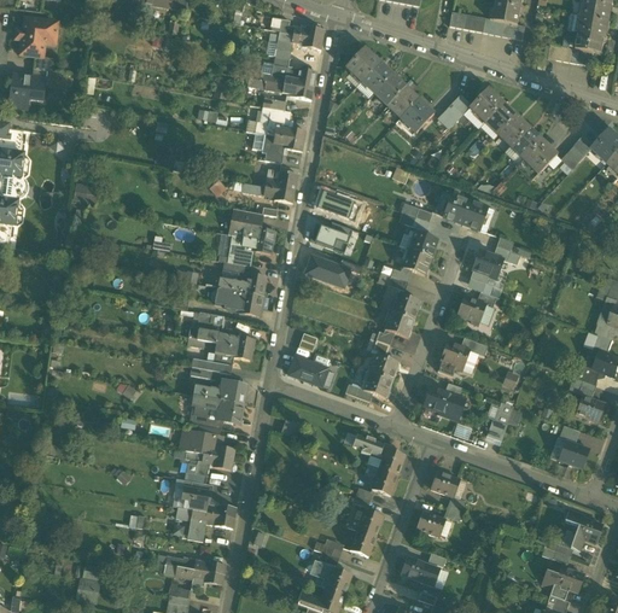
[(172,0),(170,7),(185,10),(186,0),(172,0)]
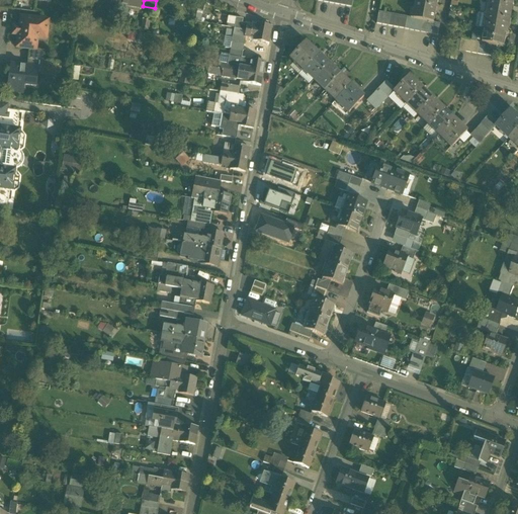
[(416,0),(414,15),(414,16),(423,17),(434,19),(437,0),(416,0)]
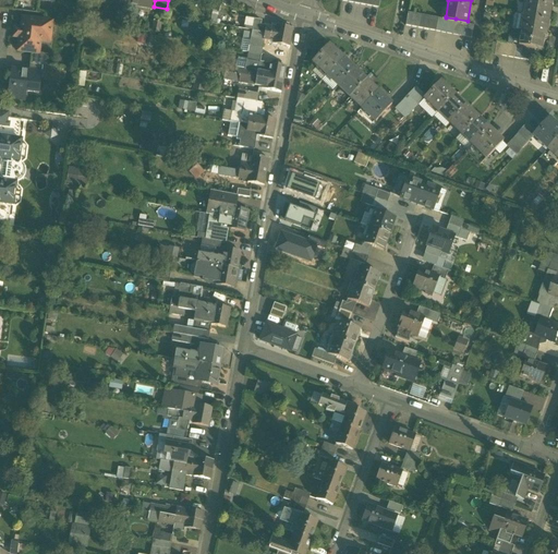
[(552,1),(546,0),(528,0),(525,12),(548,16),(552,1)]
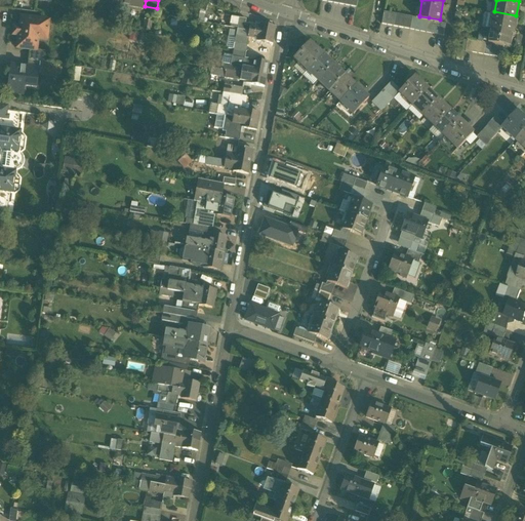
[(381,22),(393,24),(395,11),(384,9),(381,22)]
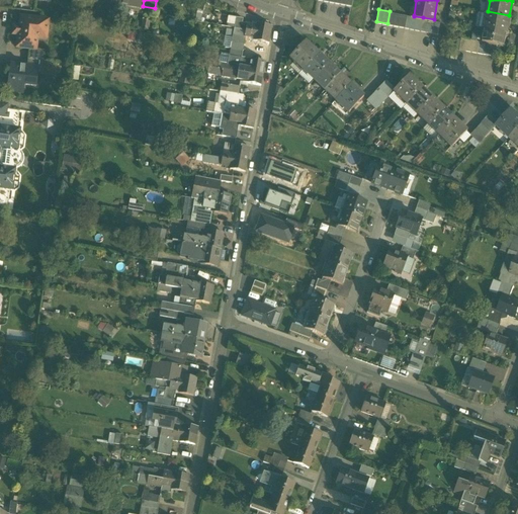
[(406,14),(390,11),(387,23),(404,26),(406,14)]
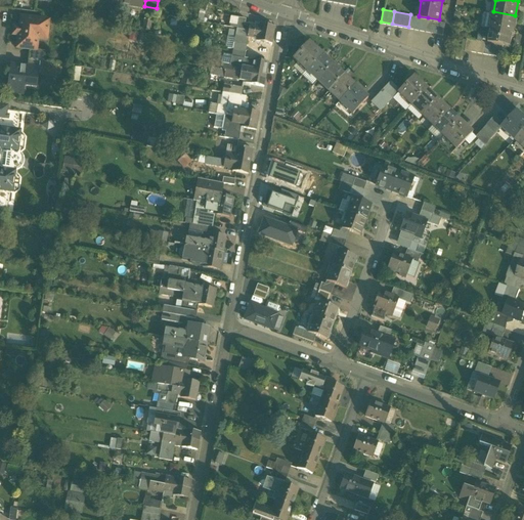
[(515,15),(493,11),(490,26),(513,30),(515,15)]
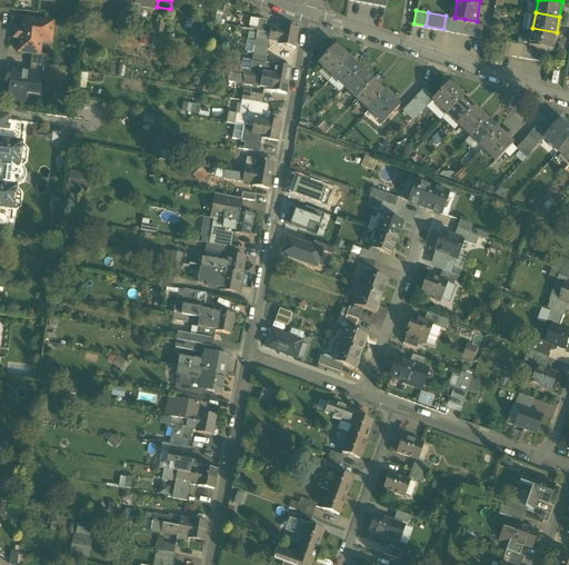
[(53,18),(22,15),(18,48),(32,50),(39,51),(41,30),(51,31),(53,18)]
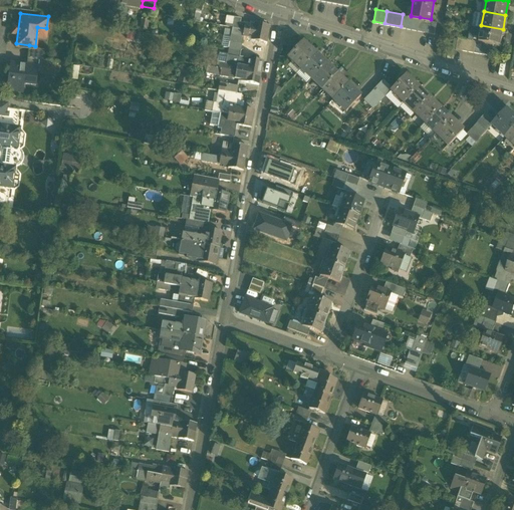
[(420,17),(411,16),(411,15),(403,14),(401,26),(418,29),(420,17)]
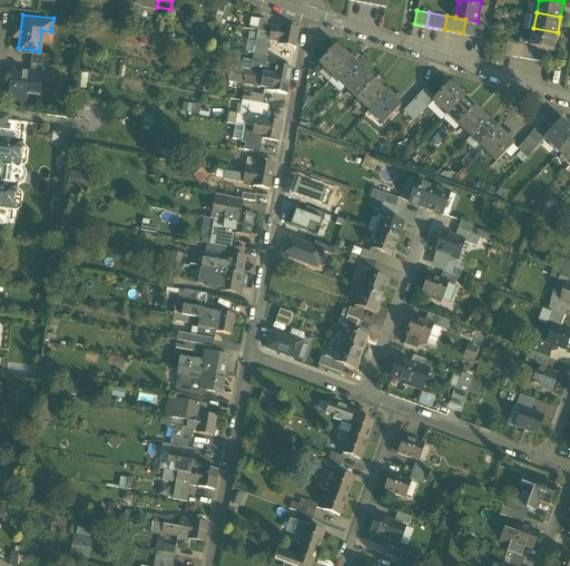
[(259,17),(257,28),(269,30),(271,22),(266,22),(267,19),(259,17)]
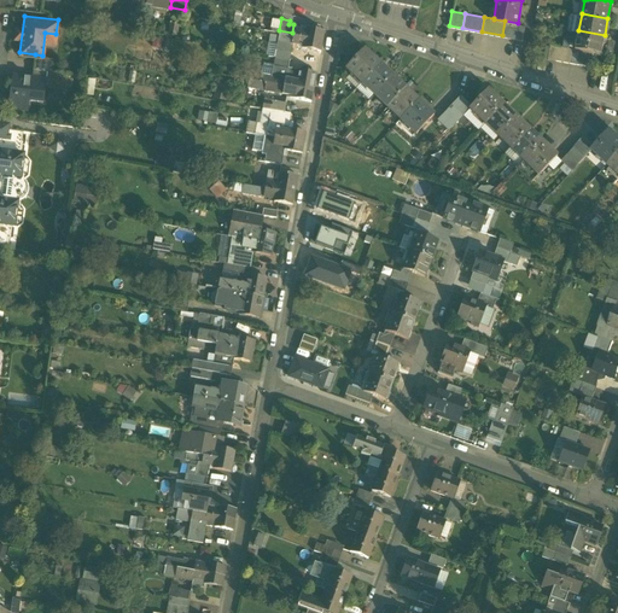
[(518,23),(505,21),(502,35),(523,39),(525,24),(518,23)]
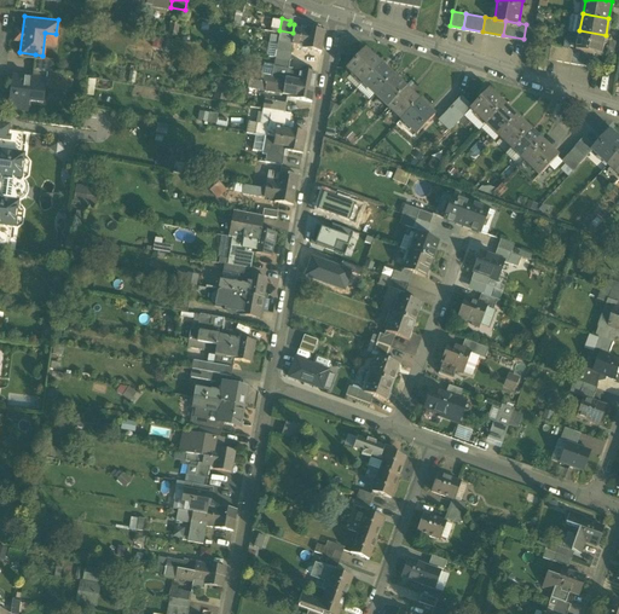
[(324,28),(306,24),(305,27),(294,24),(293,33),(323,39),(324,28)]
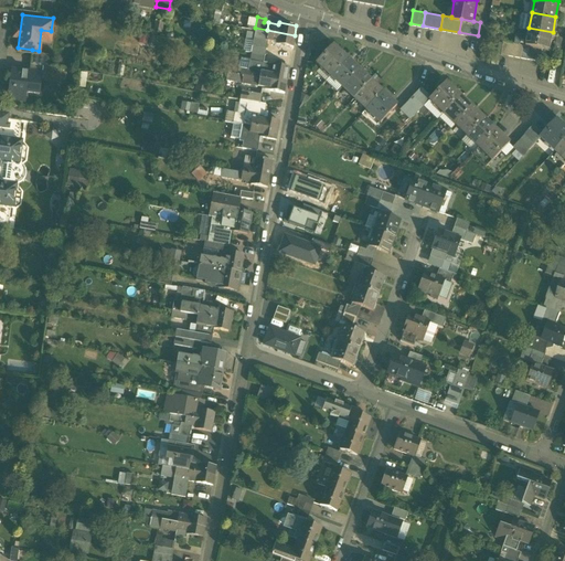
[(266,38),(267,30),(255,28),(253,43),(265,45),(266,38)]
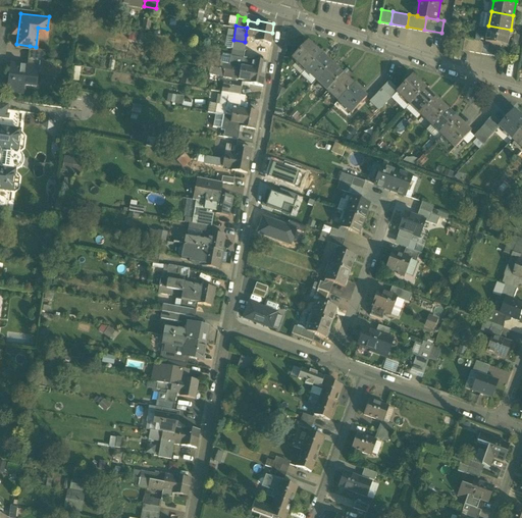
[(511,30),(488,26),(486,40),(507,43),(509,41),(511,30)]
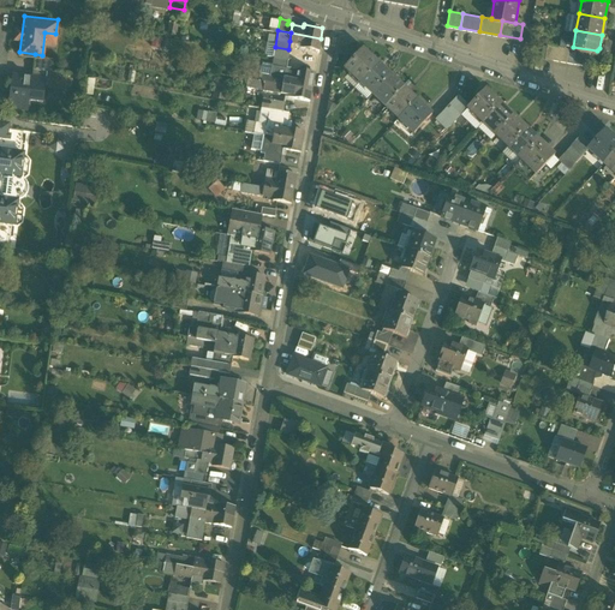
[(321,39),(291,33),(290,41),(300,42),(300,45),(318,48),(321,39)]
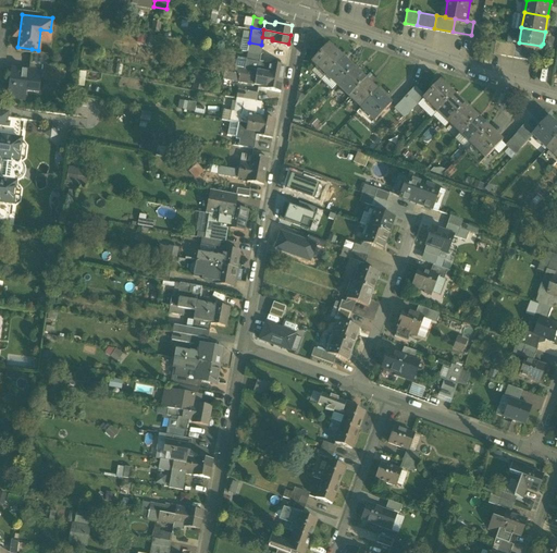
[(503,39),(496,38),(494,50),(500,52),(503,39)]
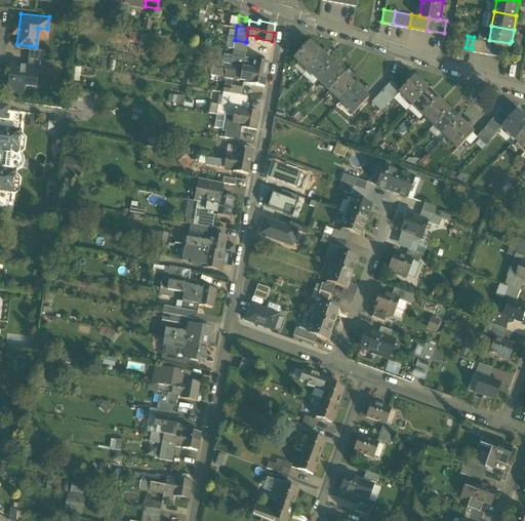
[(486,39),(474,37),(472,49),(484,51),(486,39)]
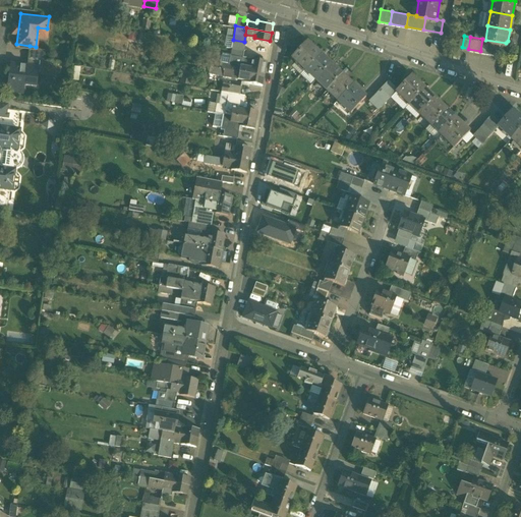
[(320,51),(306,38),(291,54),(304,67),(320,51)]
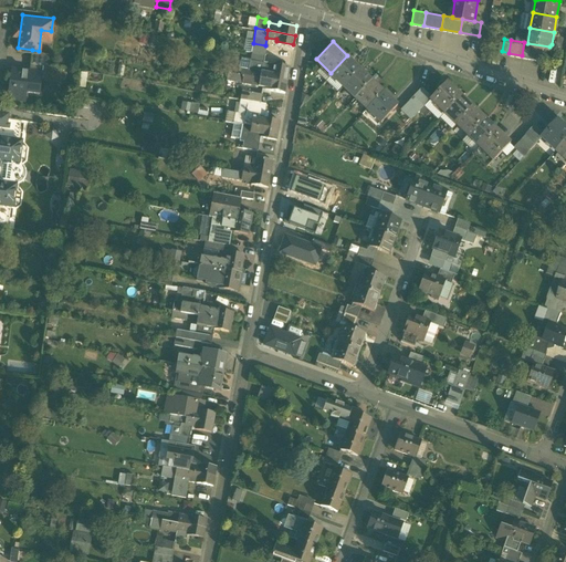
[(531,43),(524,42),(522,55),(528,56),(531,43)]
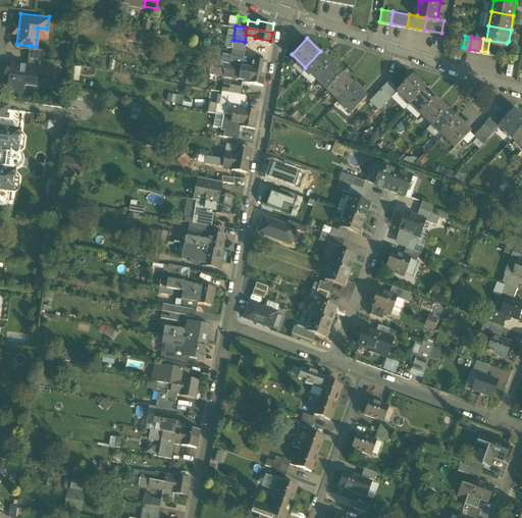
[(245,42),(233,40),(231,47),(244,49),(245,42)]
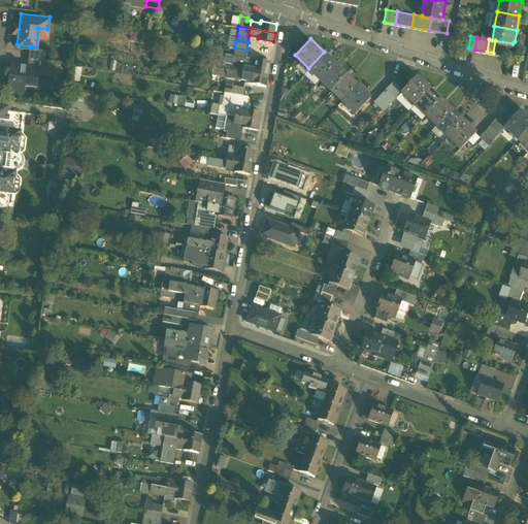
[(47,48),(36,47),(30,46),(28,57),(42,59),(46,60),(47,48)]
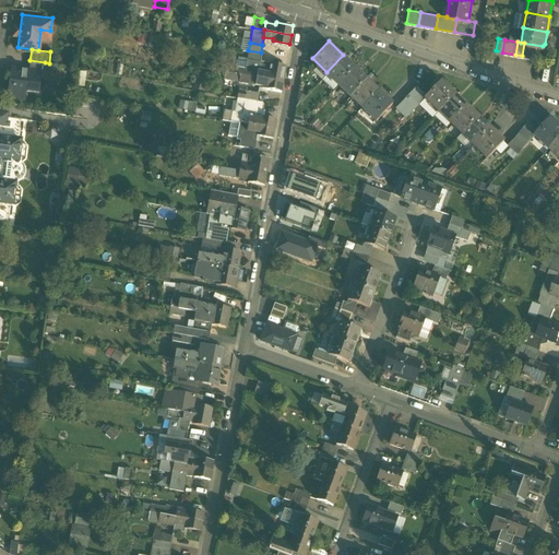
[(261,52),(248,50),(247,57),(247,58),(259,60),(260,60),(260,59),(261,52)]
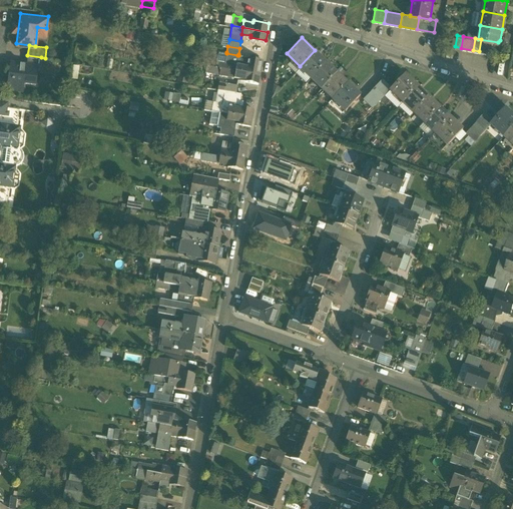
[(237,55),(226,53),(226,52),(218,50),(216,58),(222,59),(236,62),(237,55)]
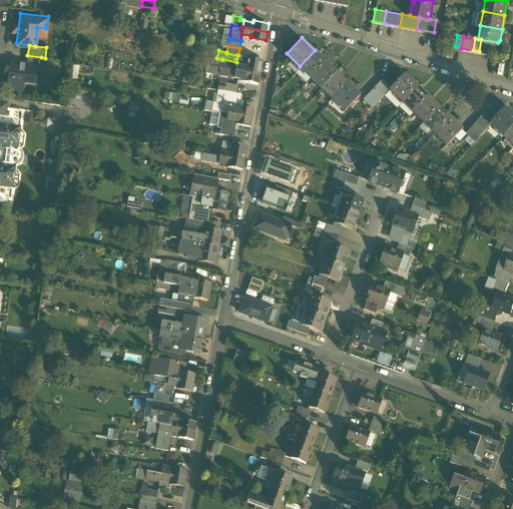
[(326,60),(315,50),(300,66),(310,76),(326,60)]
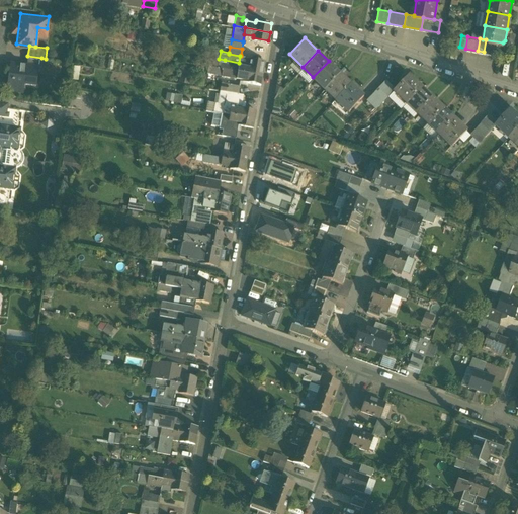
[(241,55),(241,56),(240,56),(239,63),(238,70),(262,74),(265,59),(241,55)]
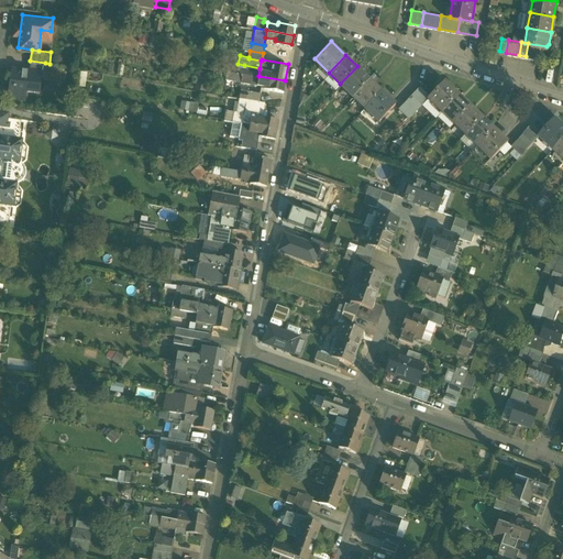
[(30,61),(30,62),(29,68),(42,69),(44,70),(45,63),(30,61)]
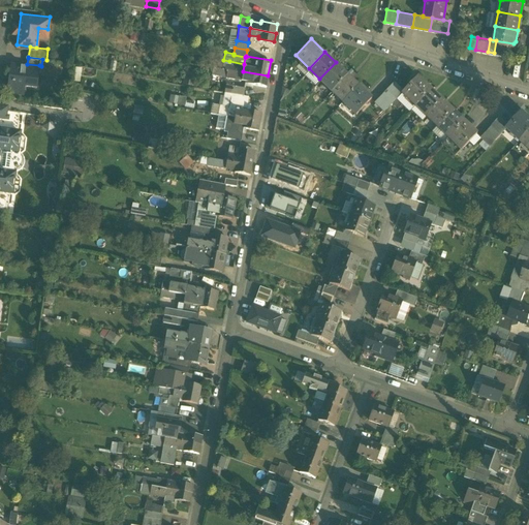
[(244,64),(229,61),(227,68),(234,69),(243,71),(244,64)]
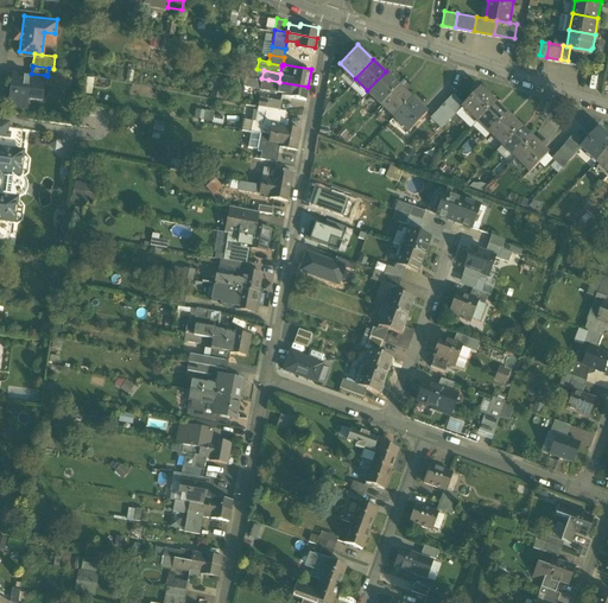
[(31,74),(12,71),(7,103),(24,106),(25,93),(42,95),(45,75),(31,74)]
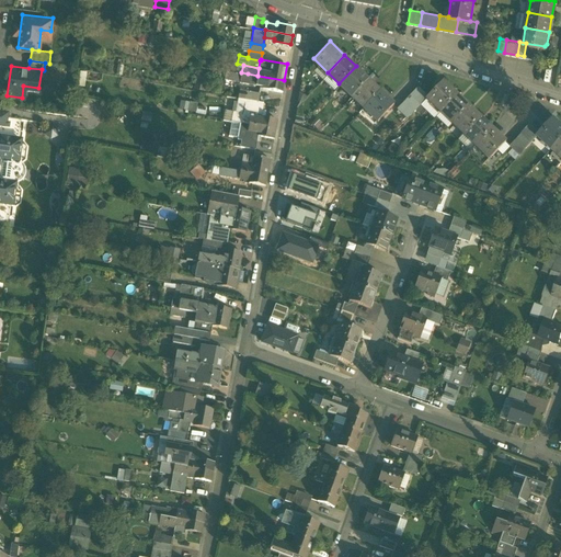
[(356,66),(339,83),(351,94),(367,77),(356,66)]
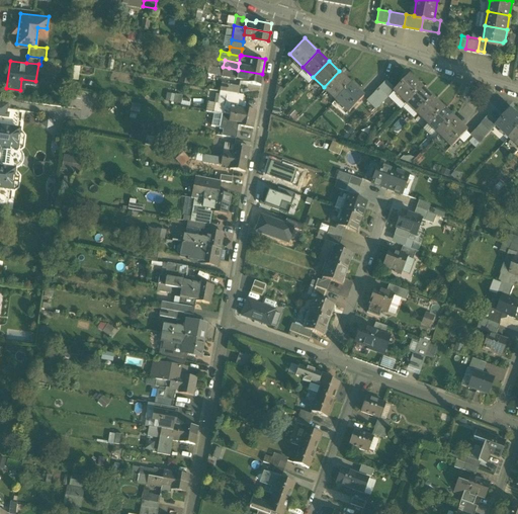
[(262,74),(238,70),(236,77),(245,78),(245,80),(260,83),(262,74)]
